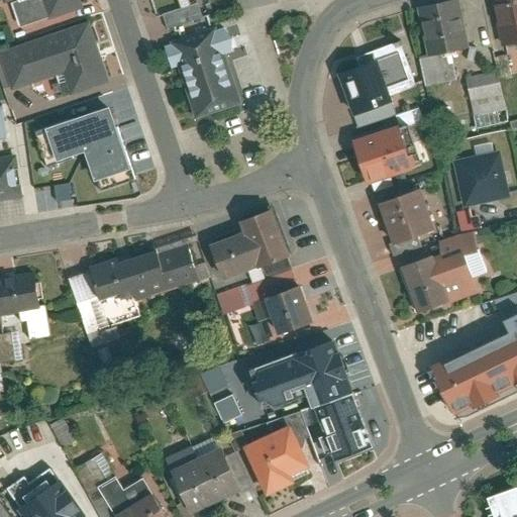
[(82,0),(4,0),(6,5),(22,0),(45,0),(53,20),(85,9),(82,0)]
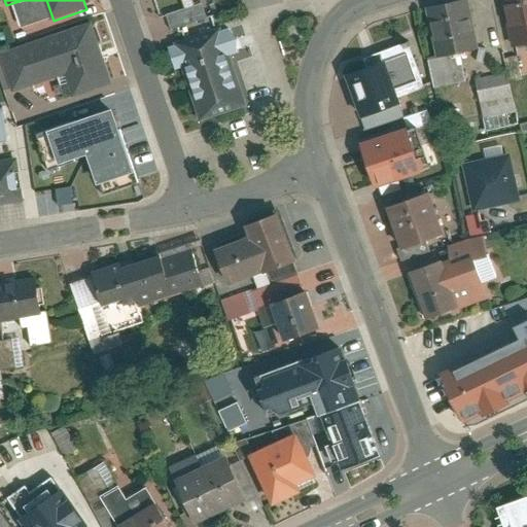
[(469,0),(468,0),(427,9),(438,60),(482,49),(469,0)]
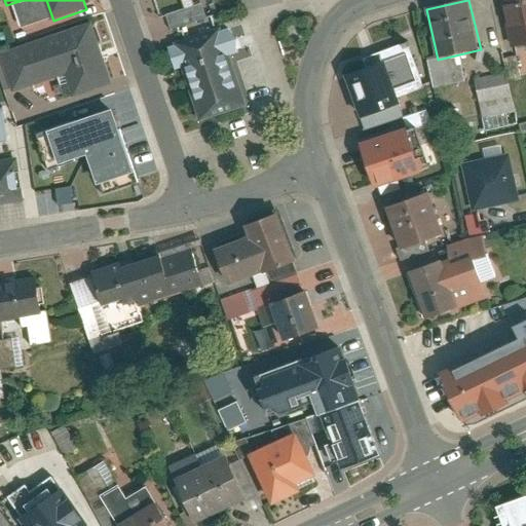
[(525,0),(504,0),(517,49),(525,47),(525,0)]
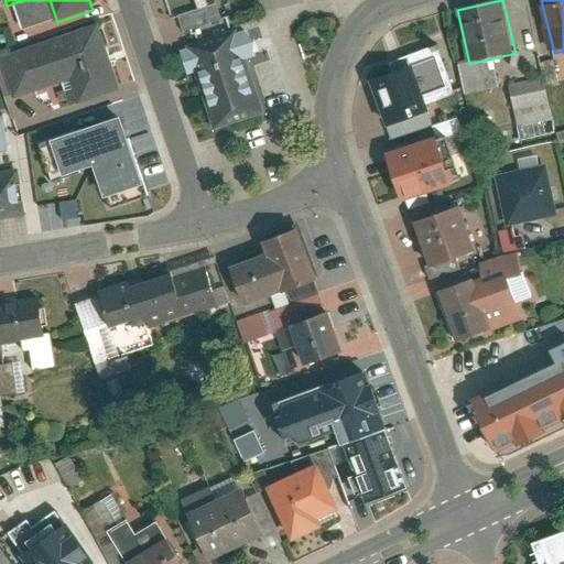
[(182,32),(221,19),(216,2),(176,15),(182,32)]
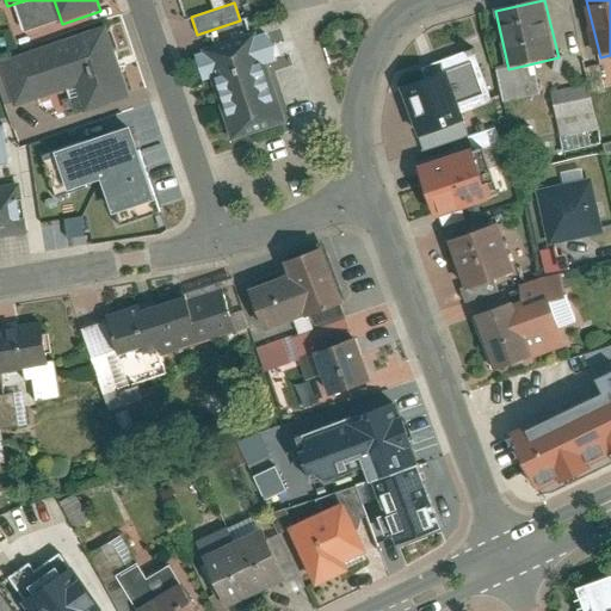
[(214,80),(235,141),(288,123),(267,66),(288,59),(282,42),(276,24),(253,31),(248,18),(226,26),(205,32),(210,50),(196,55),(205,82),(214,80)]
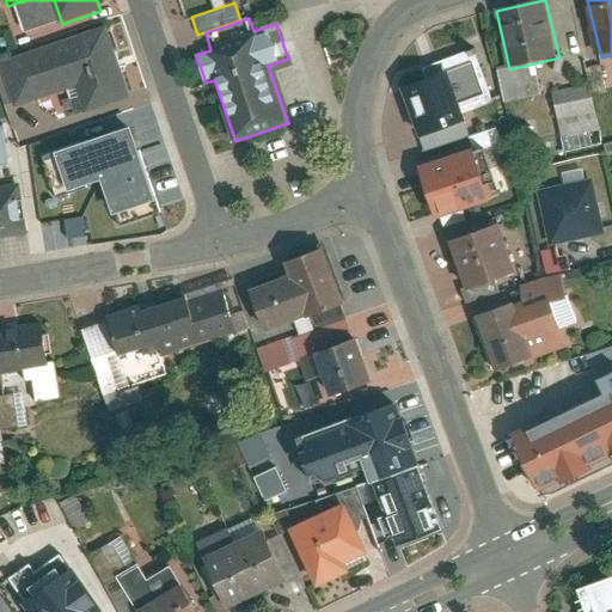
[(340,38),(341,36),(342,34),(341,31),(340,29),(338,28),(336,26),(334,26),(331,26),(329,28),(328,30),(326,32),(326,35),(328,37),(329,40),(331,41),(334,41),(336,41),(338,40),(340,38)]
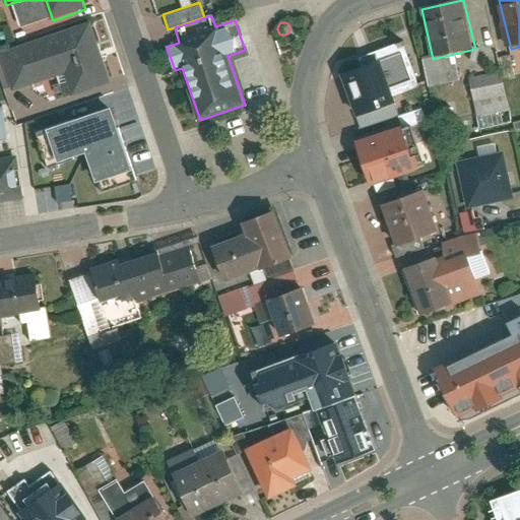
[(92,24),(2,54),(14,91),(67,73),(76,99),(113,86),(92,24)]
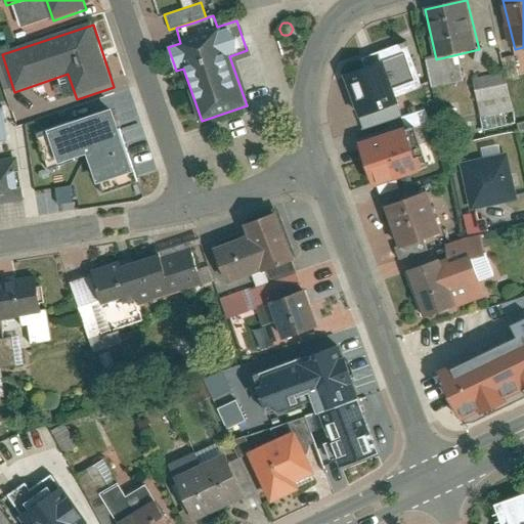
[(384,66),(347,79),(360,120),(398,106),(384,66)]
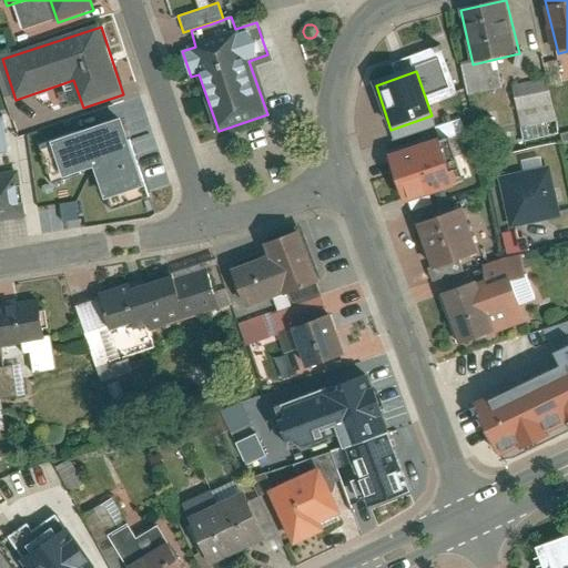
[(524,141),(538,137),(540,144),(560,140),(545,78),(510,87),(524,141)]
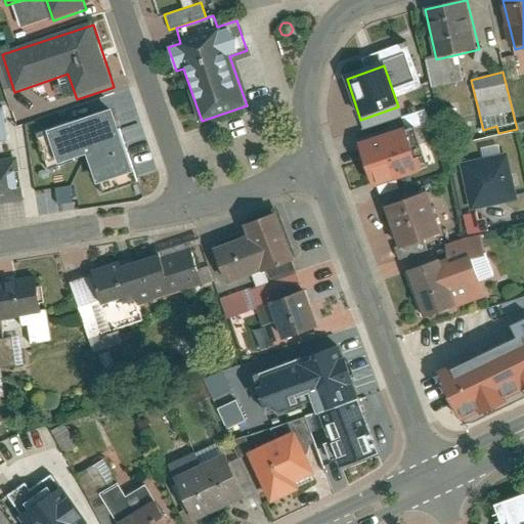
[(114,110),(36,135),(48,170),(76,161),(75,157),(89,153),(102,194),(137,183),(114,110)]
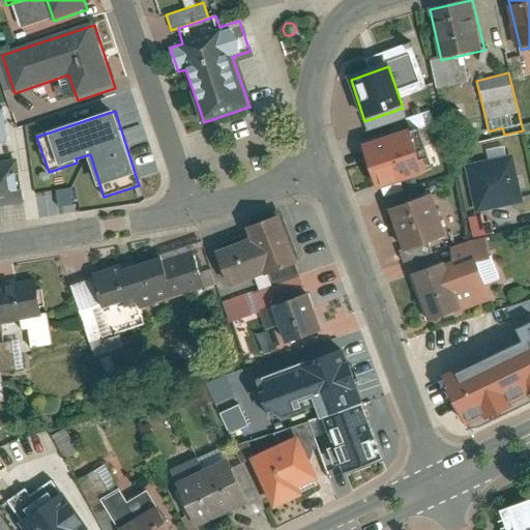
[(412,131),(364,147),(380,192),(427,175),(412,131)]
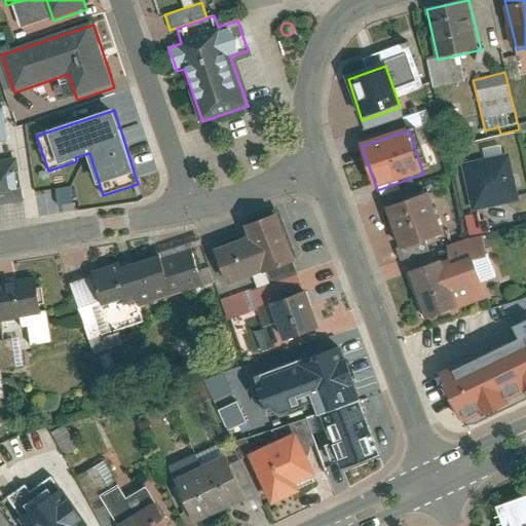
[(512,154),(463,164),(474,213),(522,202),(512,154)]
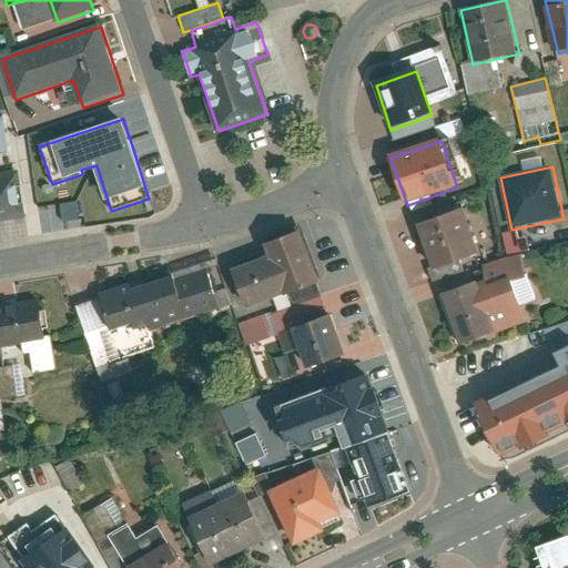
[(0,217),(23,214),(16,173),(0,175),(0,217)]
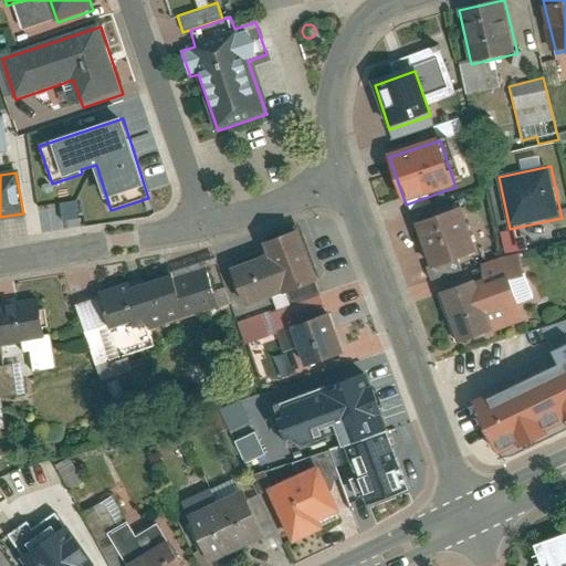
[(464,211),(419,227),(437,276),(482,261),(464,211)]
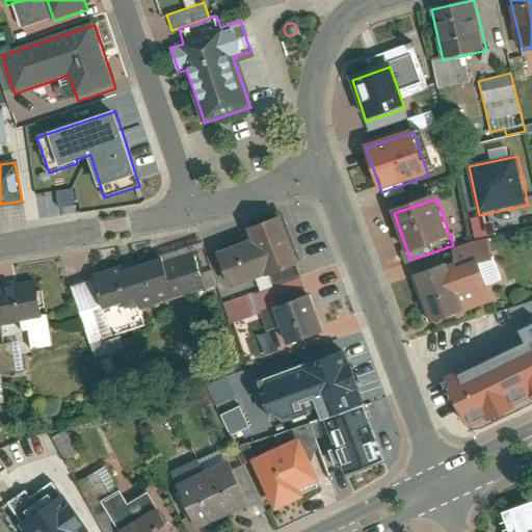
[(296,262),(277,216),(243,230),(249,244),(217,258),(229,288),(296,262)]
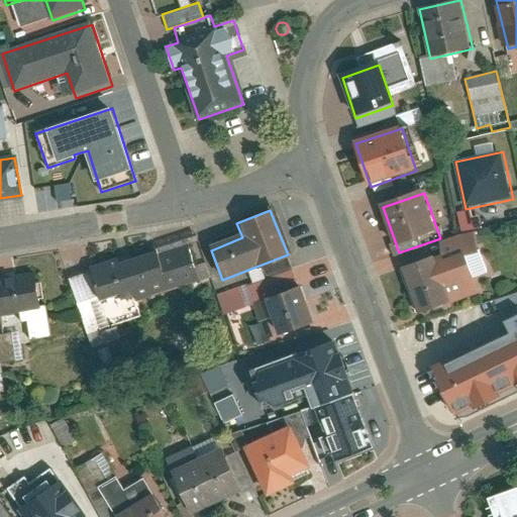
[(460,230),(480,227),(478,210),(458,213),(460,230)]
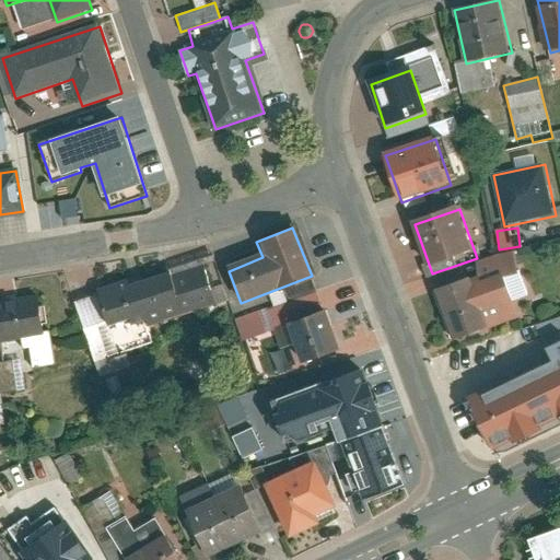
[(217,305),(205,268),(176,277),(174,269),(102,291),(121,354),(153,345),(148,327),(217,305)]
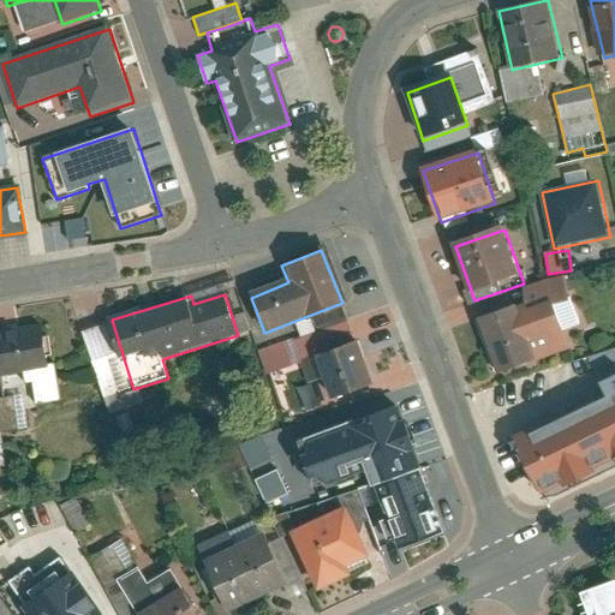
[(514,308),(479,321),(499,375),(572,350),(555,302),(517,315),(514,308)]
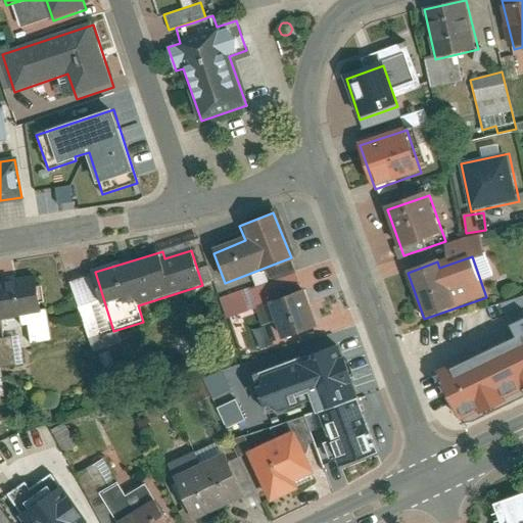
[(40,279),(0,284),(0,307),(2,322),(46,315),(40,279)]
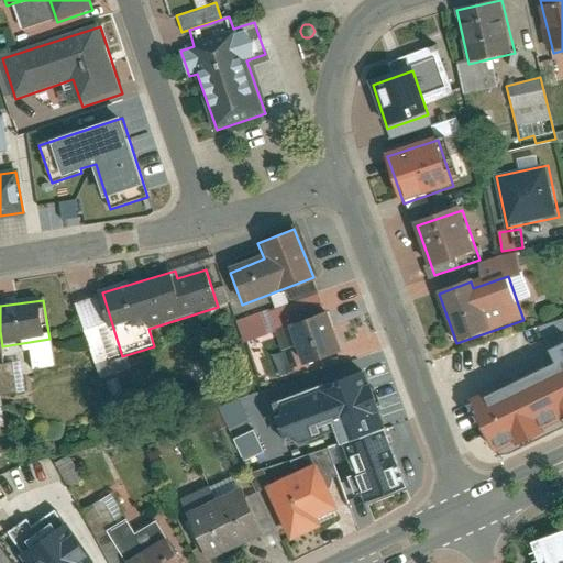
[(327,310),(291,322),(306,364),(341,352),(327,310)]
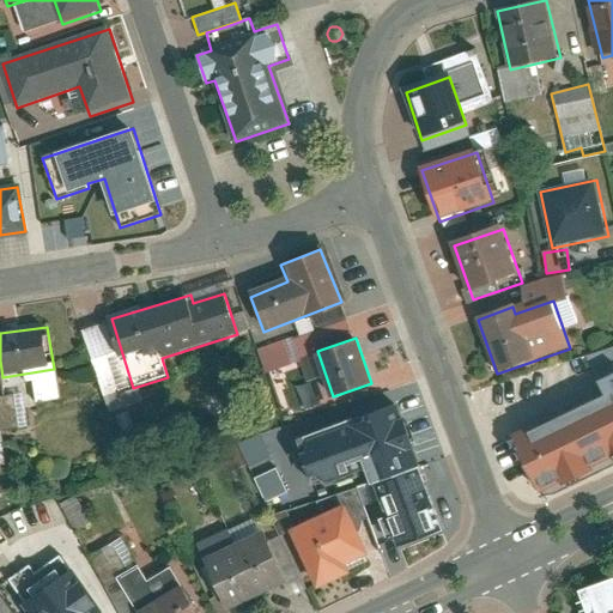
[(612,372),(598,381),(605,394),(513,439),(538,489),(611,453),(612,456),(612,372)]
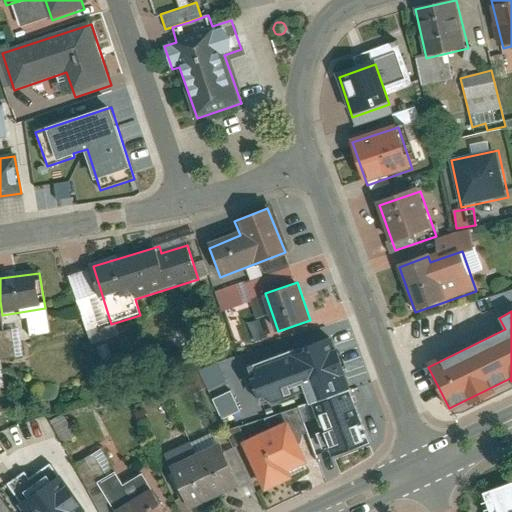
[(263,405),(293,393),(294,395),(305,391),(310,404),(313,403),(343,391),(336,374),(344,371),(337,352),(335,353),(330,339),(294,352),(293,350),(249,366),(263,405)]
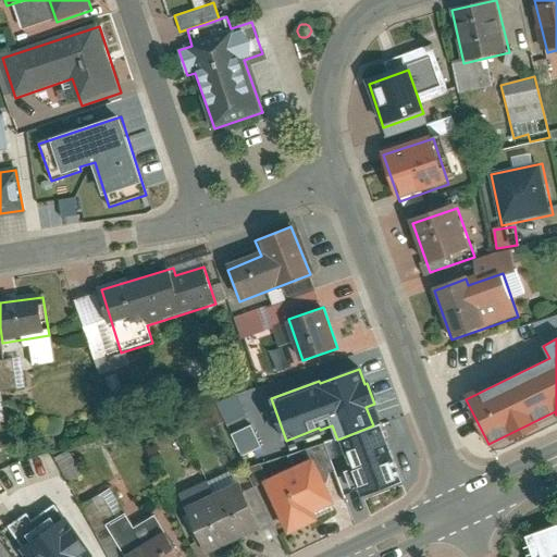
[(361,496),(400,481),(380,423),(373,425),(341,438),(361,496)]
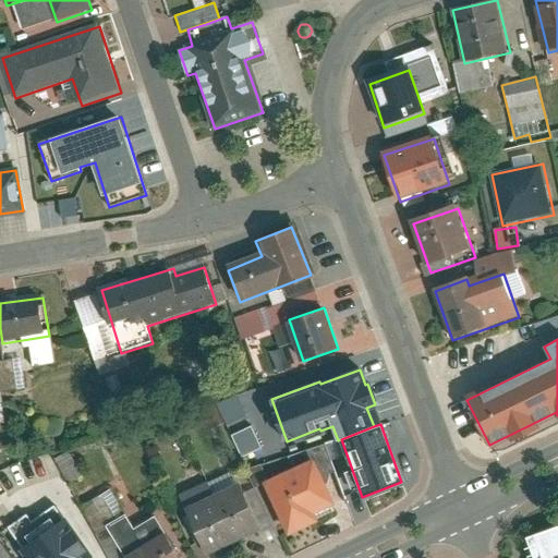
[(241,457),(261,448),(251,425),(231,434),(241,457)]
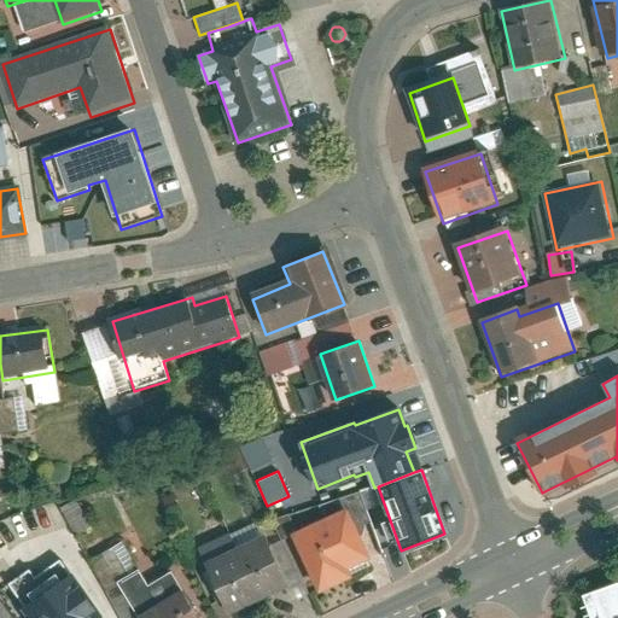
[(367,557),(343,508),(292,532),(320,590),(351,576),(348,566),(367,557)]
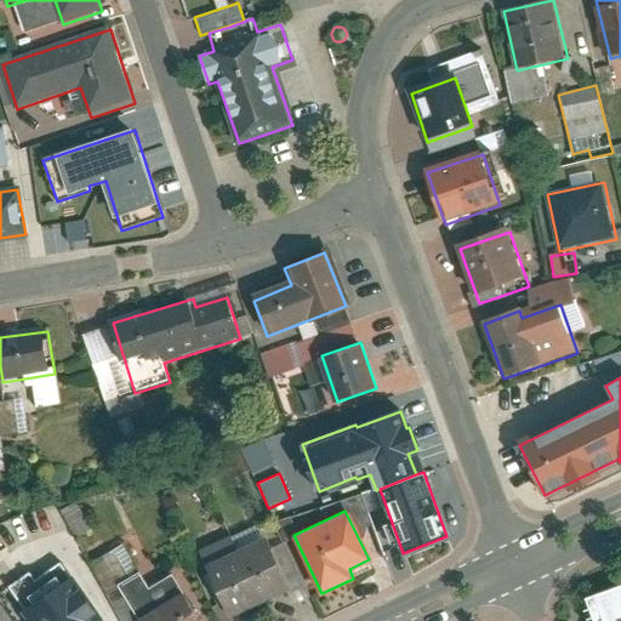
[(288,587),(262,536),(237,550),(261,599),(288,587)]
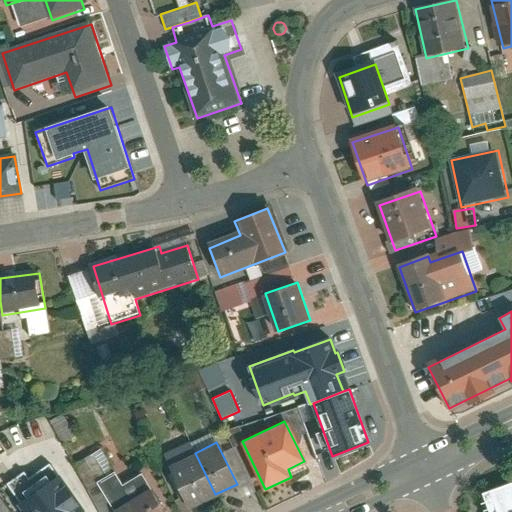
[(215,494),(195,453),(173,464),(193,505),(215,494)]
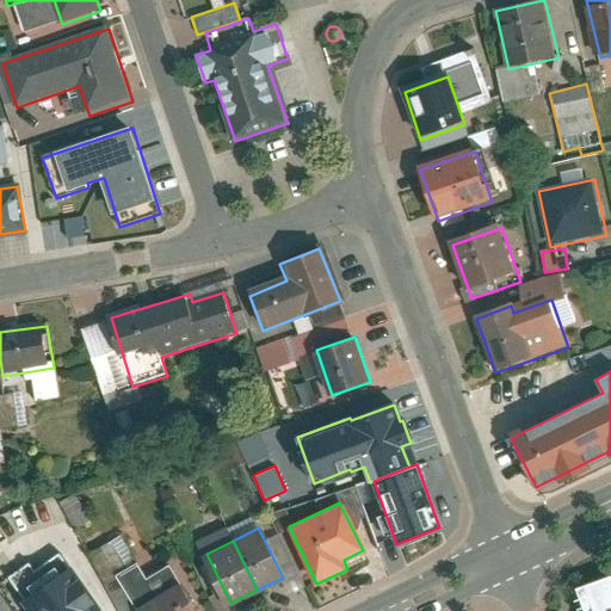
[(102,610),(61,554),(14,587),(31,610),(102,610)]
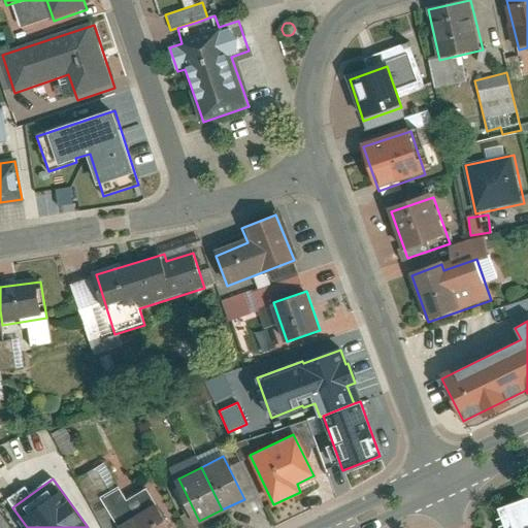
[(129,506),(116,486),(100,497),(120,527),(166,527),(144,496),(129,506)]
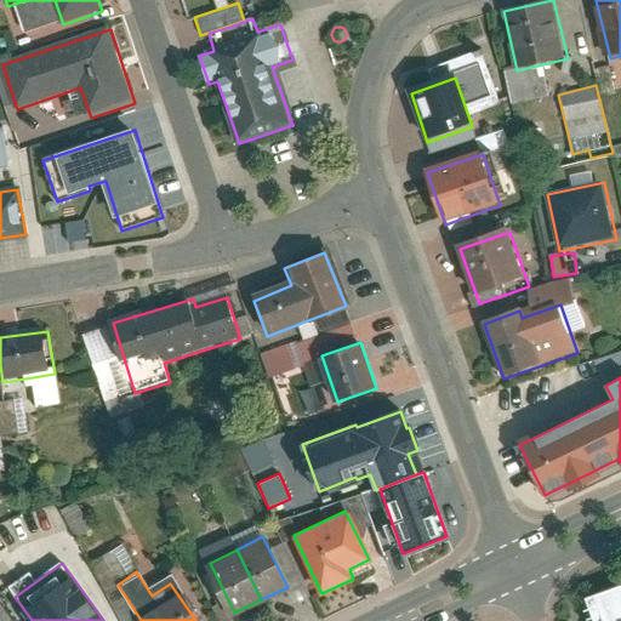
[(620,620),(620,585),(582,599),(590,620),(620,620)]
